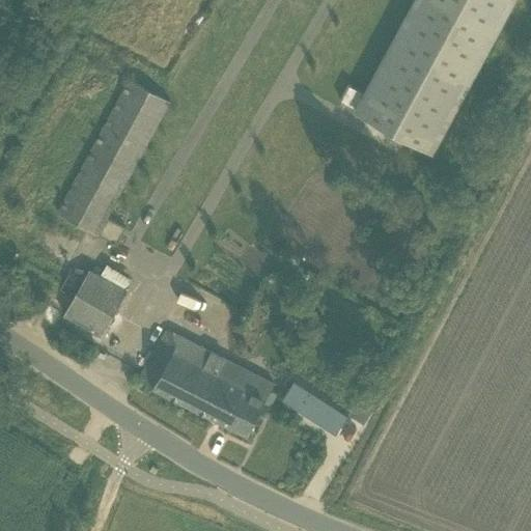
[(414,0),(364,93),(348,85),(340,101),(356,109),(356,110),(436,152),(516,0),(414,0)]
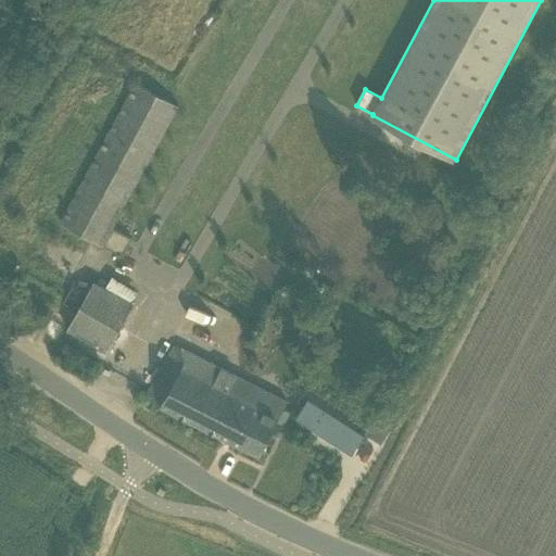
[(135,84),(134,86),(60,224),(122,257),(131,239),(129,238),(114,229),(179,108),(135,84)]
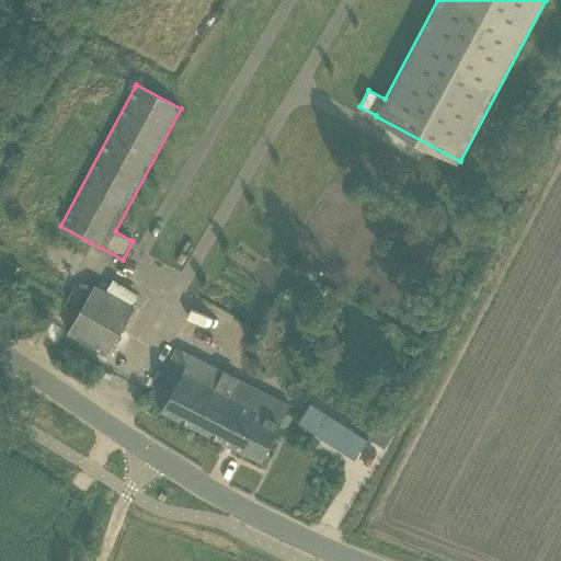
[(94,285),(79,313),(68,333),(107,355),(135,308),(94,285)]
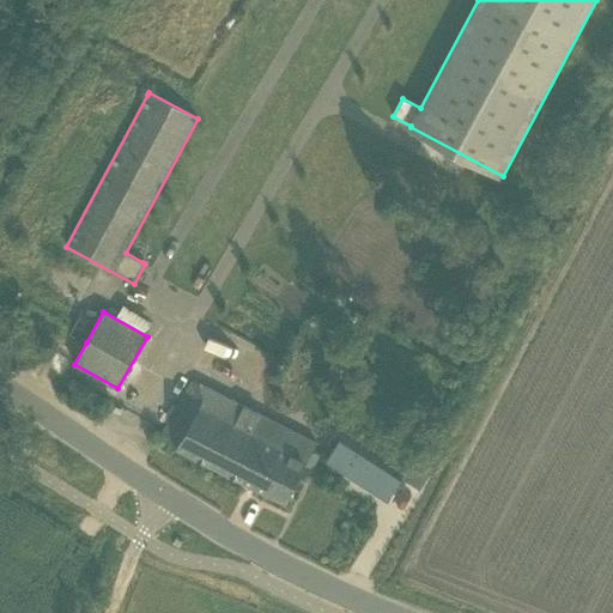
[(332,362),(323,382),(343,390),(351,370),(332,362)]
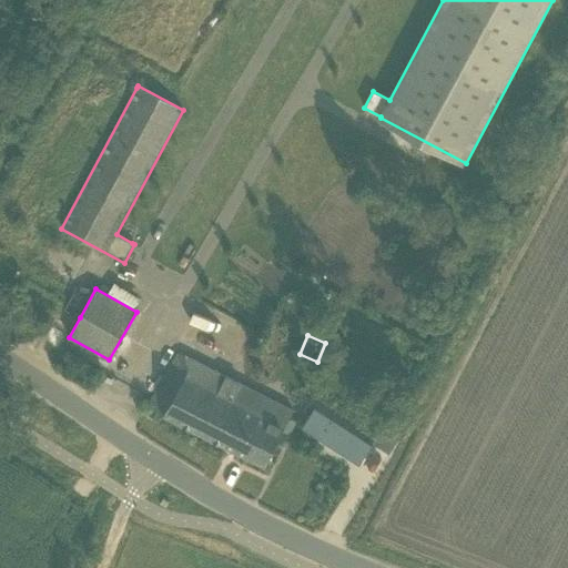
[(146,406),(265,467),(294,411),(174,351),(146,406)]
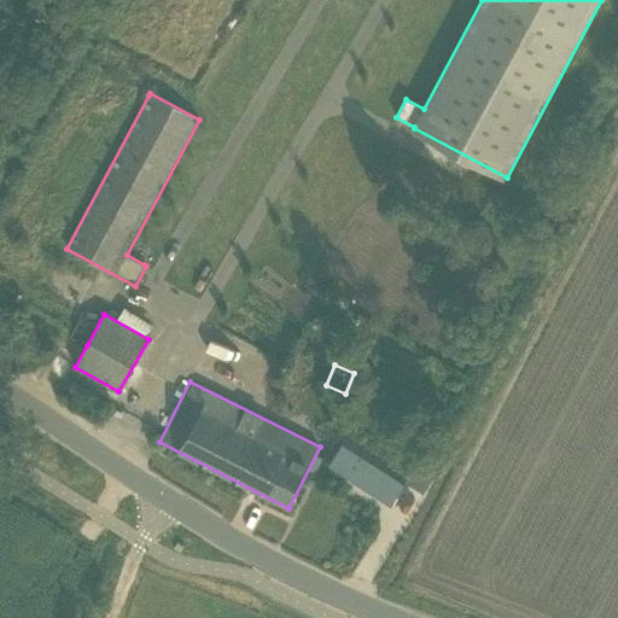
[(404,484),(343,443),(328,466),(391,506),(404,484)]
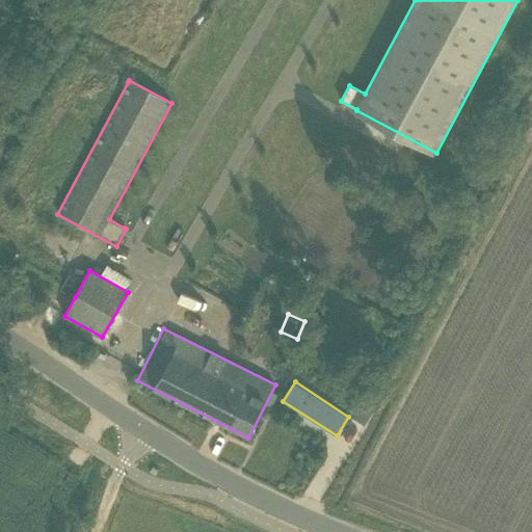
[(364,425),(370,416),(355,406),(349,416),(364,425)]
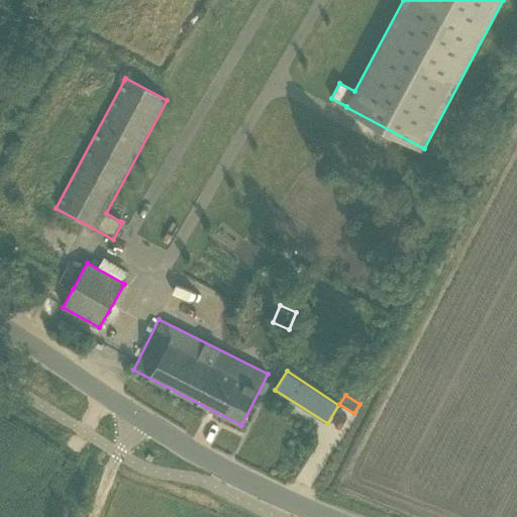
All buildings are outlined.
